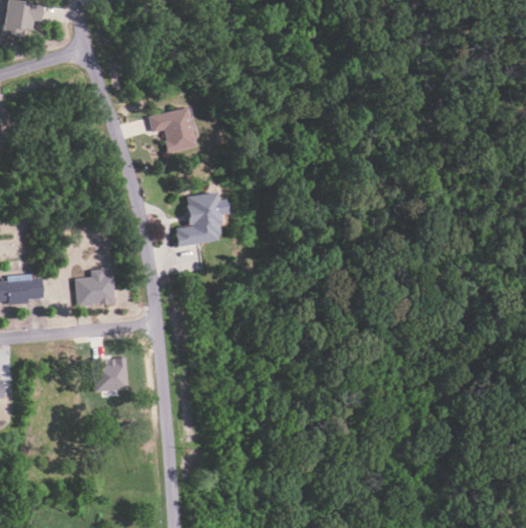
[(7,0),(4,35),(32,38),(34,21),(41,22),(43,2),(24,0),(7,0)]
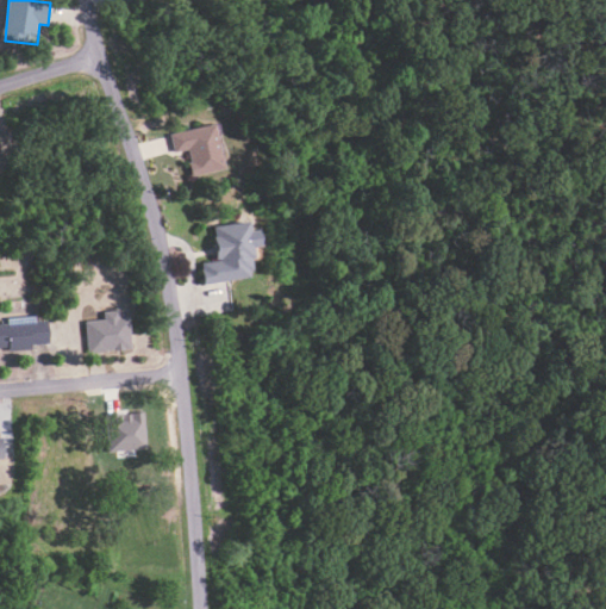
[(170,135),(175,154),(188,151),(193,176),(225,171),(216,124),(170,135)]
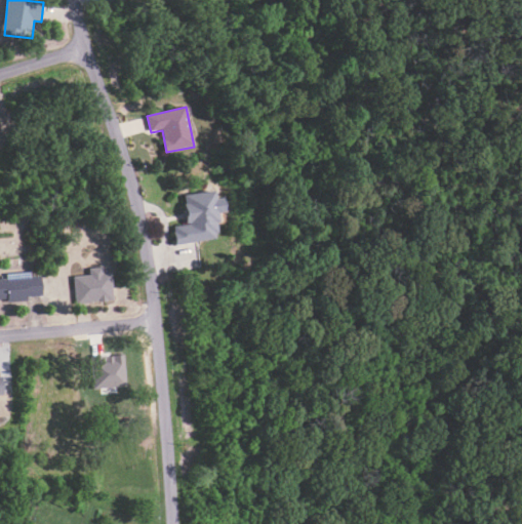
[(176,245),(218,239),(214,213),(224,212),(222,198),(214,198),(214,191),(183,195),(187,225),(173,227),(176,245)]
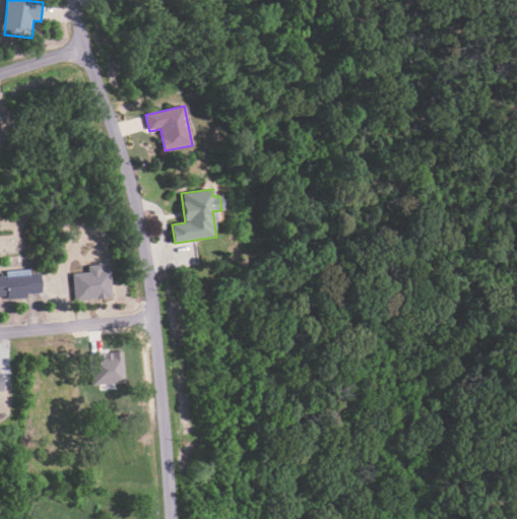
[(75,301),(113,300),(112,264),(89,265),(89,273),(75,273),(75,301)]
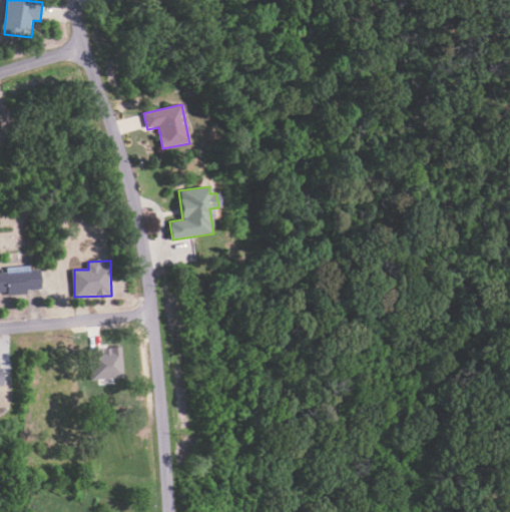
[(0,295),(43,291),(40,270),(31,271),(31,266),(8,269),(9,272),(0,273),(0,295)]
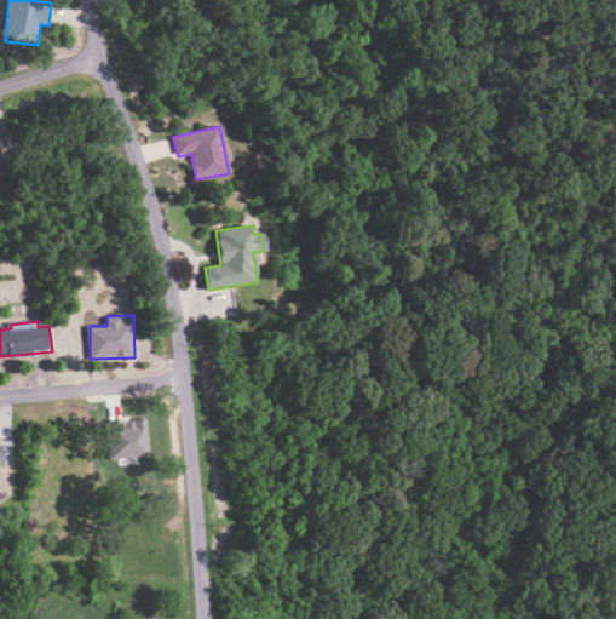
[(150,458),(149,419),(109,420),(110,459),(150,458)]
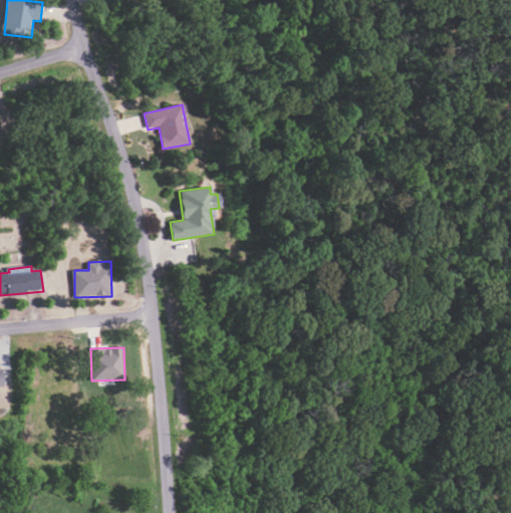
All buildings are outlined.
